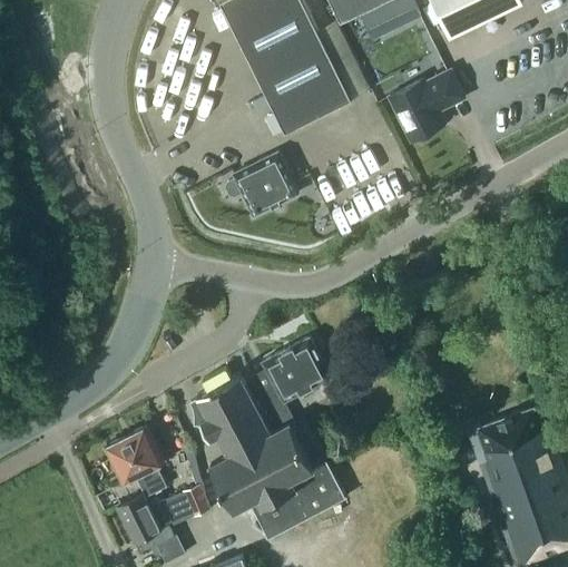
[(301,0),(221,0),(219,1),(219,2),(284,133),(351,99),(301,0)]
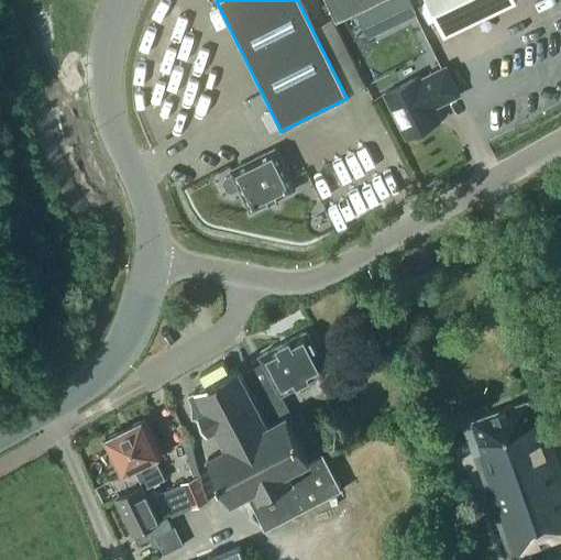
[(325,0),(336,21),(377,0),(325,0)]
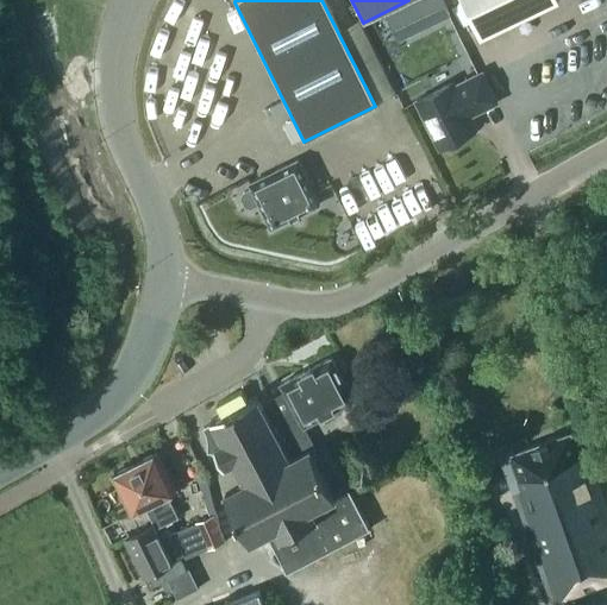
[(419,0),(383,18),(396,44),(448,19),(438,0),(419,0)]
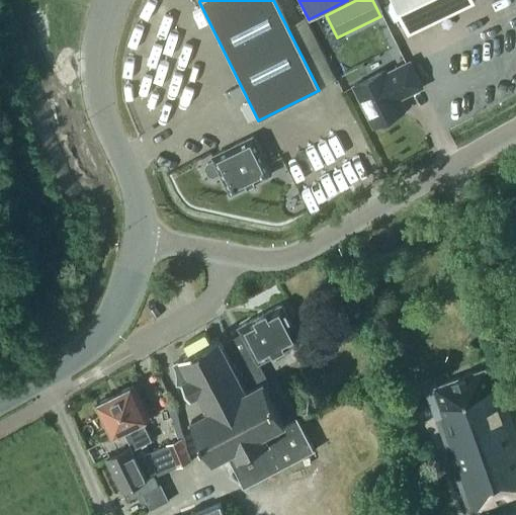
[(390,0),(407,36),(474,3),(471,0),(390,0)]
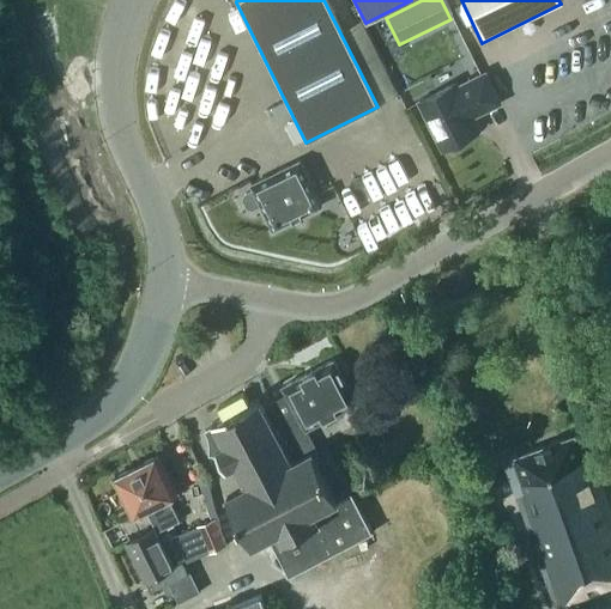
[(453,87),(418,105),(441,151),(478,133),(471,121),(500,105),(483,74),(454,90),(453,87)]
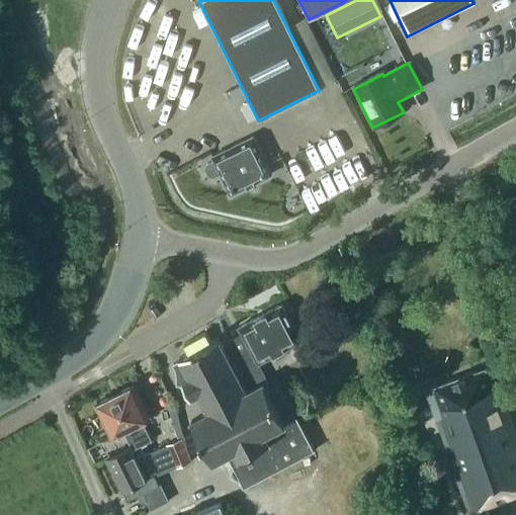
[(204,171),(207,178),(212,179),(220,175),(230,196),(246,188),(246,189),(255,185),(254,184),(270,176),(252,139),(211,159),(213,163),(206,167),(204,171)]
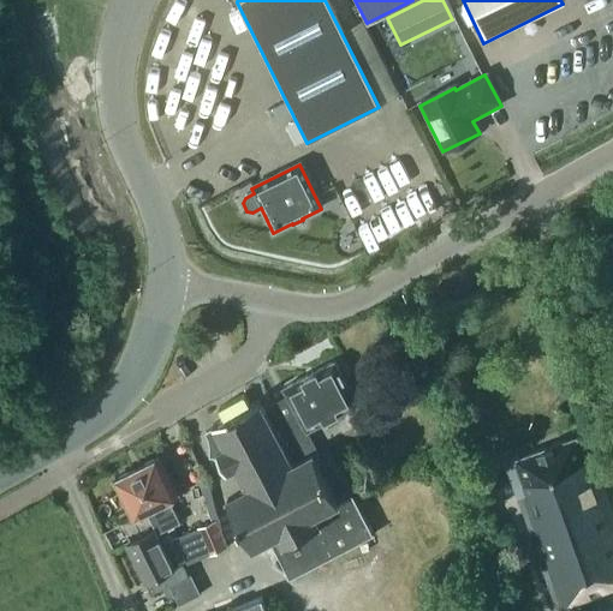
[(309,457),(314,455),(302,435),(353,407),(329,364),(279,391),(283,399),(268,406),(285,437),(287,436),(302,462),(309,457)]
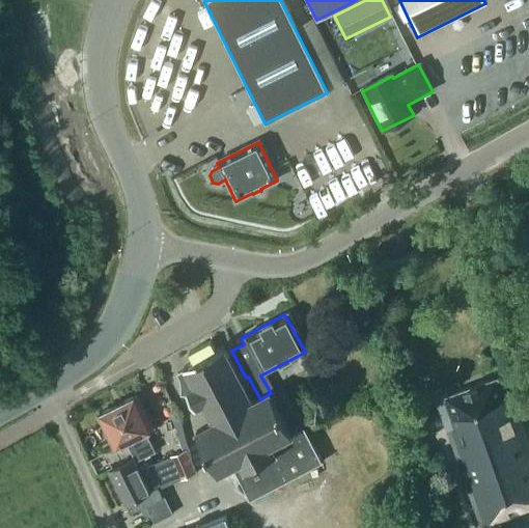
[(178,397),(178,399),(186,399),(193,413),(200,409),(210,426),(194,435),(217,477),(231,469),(250,502),(323,463),(322,461),(321,462),(301,429),(288,436),(267,395),(260,399),(249,405),(219,351),(181,371),(182,373),(174,378),(175,381),(176,383),(177,386),(178,388),(178,391),(178,394),(178,397)]
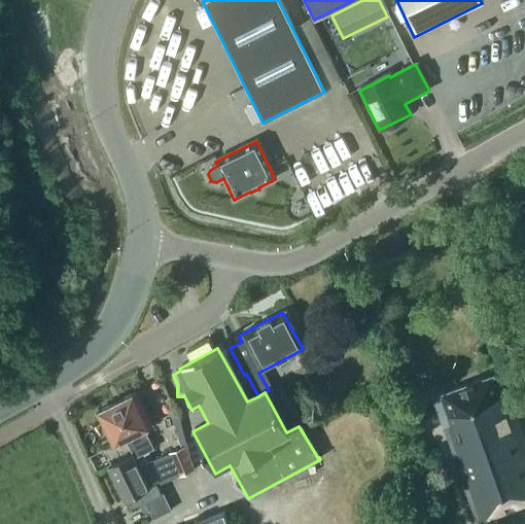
[(524,504),(524,457),(496,376),(431,399),(475,522),(524,504)]
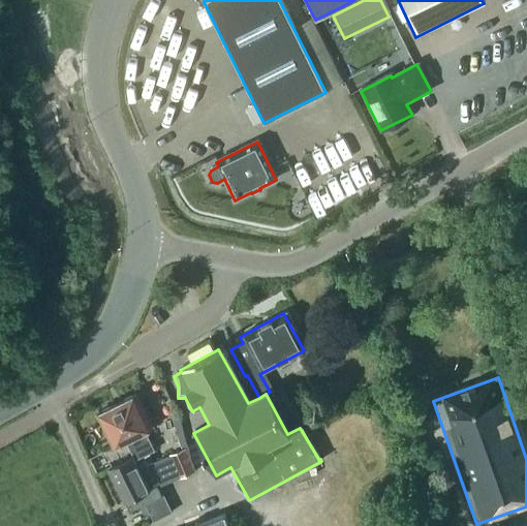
[(151,429),(134,397),(97,415),(114,446),(124,441),(134,462),(153,453),(144,433),(151,429)]
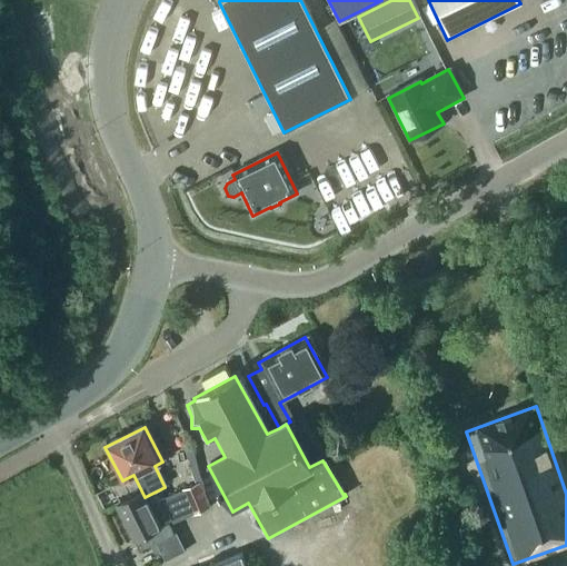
[(466,452),(463,444),(453,448),(456,456),(466,452)]
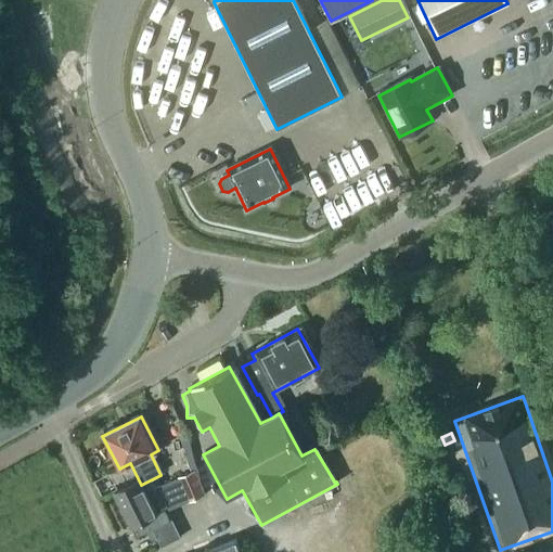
[(193,473),(177,479),(188,503),(204,497),(193,473)]
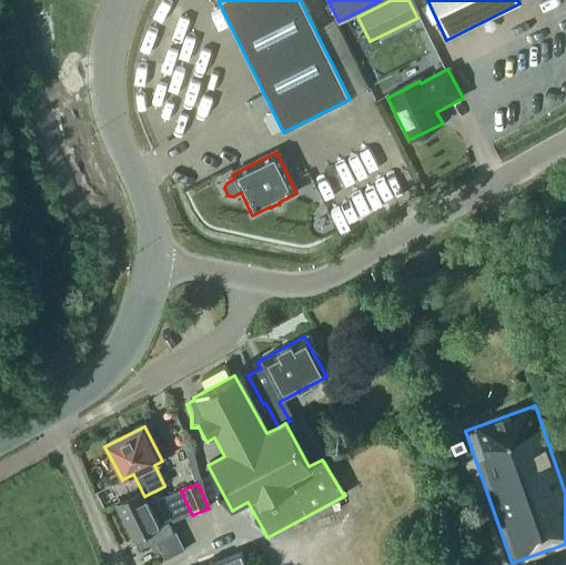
[(192,515),(181,491),(159,502),(170,526),(192,515)]
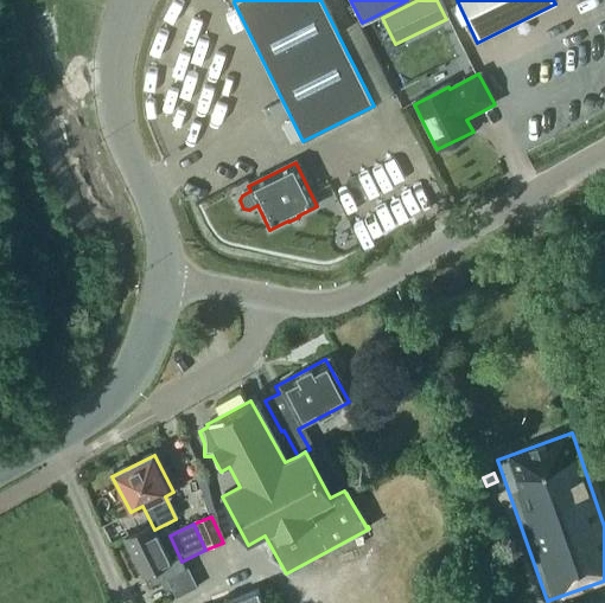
[(170,565),(151,527),(123,540),(147,589),(185,570),(180,560),(170,565)]
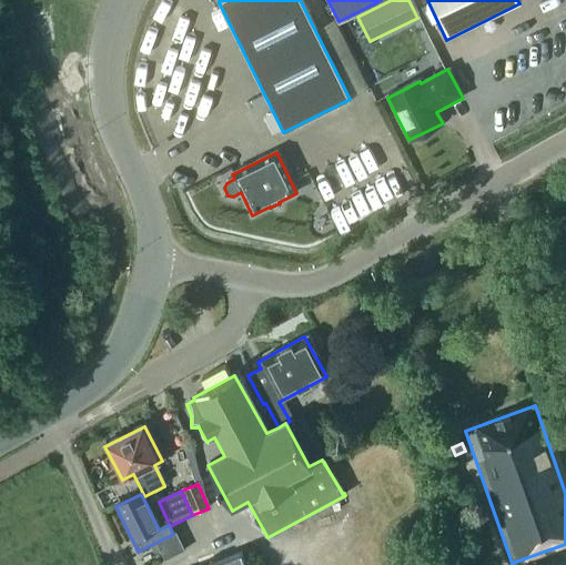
All buildings are outlined.
